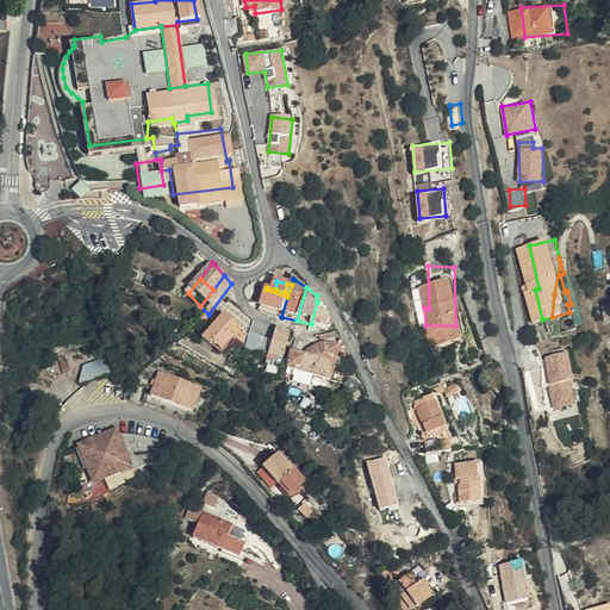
[(266,290),(261,305),(274,309),(272,315),(281,317),(287,297),(266,290)]
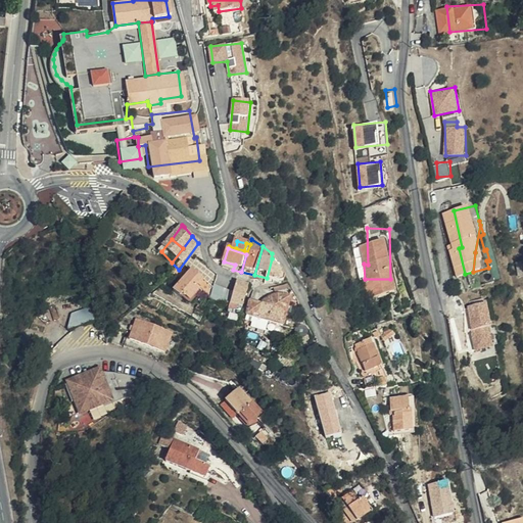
[(283,269),(272,258),(267,278),(278,280),(283,269)]
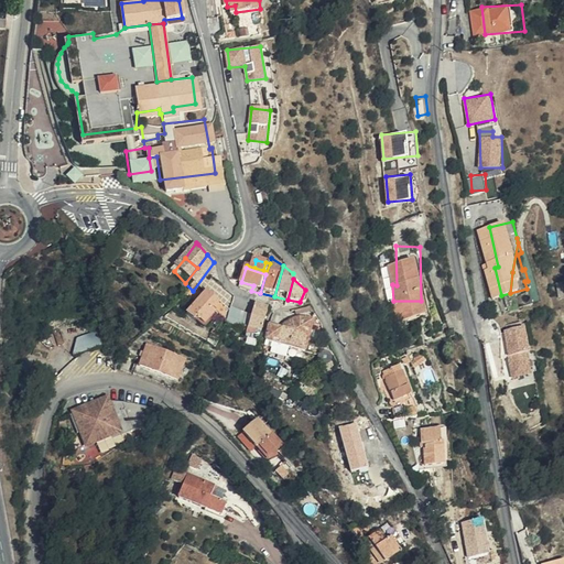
[(203,323),(213,299),(207,294),(191,318),(197,323),(199,321),(203,323)]
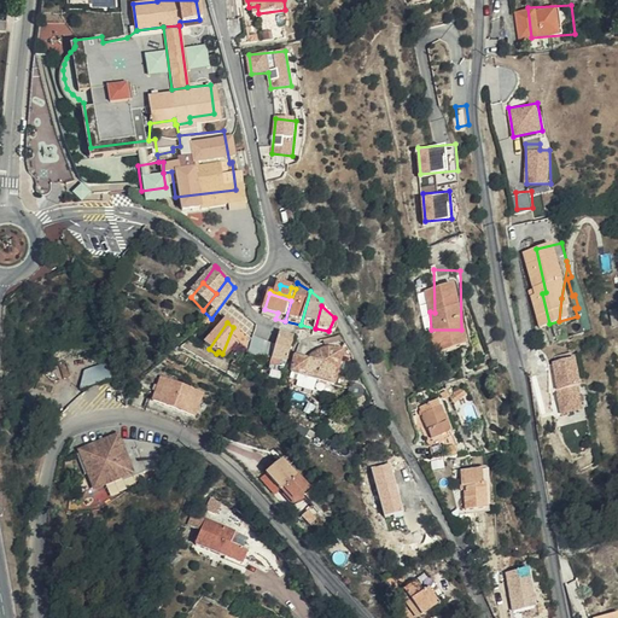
[(252,342),(233,327),(222,354),(228,357),(237,344),(249,353),(252,342)]
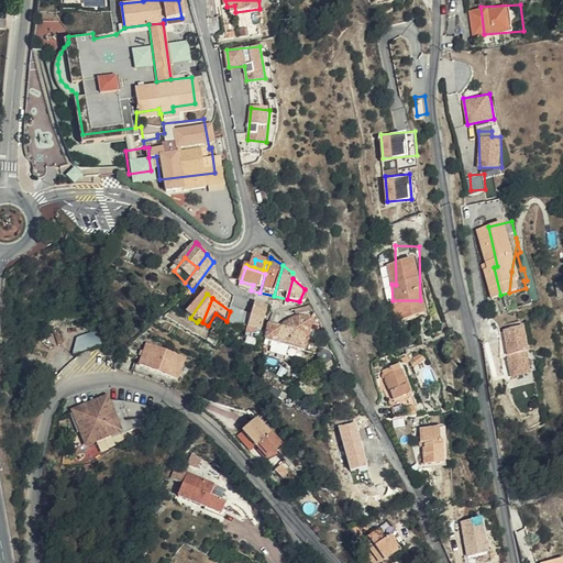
[(252,316),(231,308),(230,311),(227,321),(227,322),(247,330),(263,334),(267,310),(255,304),(252,316)]
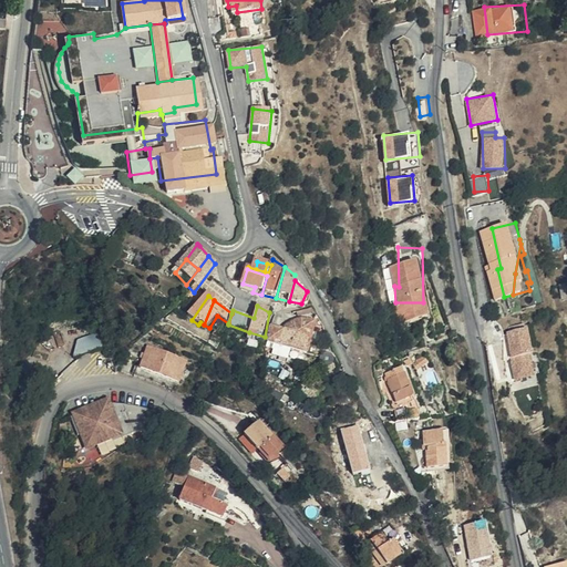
[(274,327),(271,342),(279,344),(292,348),(298,321),(287,331),(274,327)]
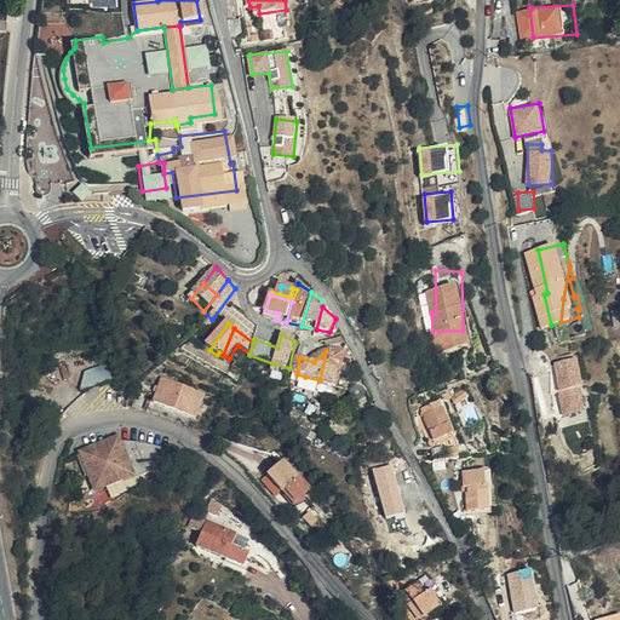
[(338,386),(345,352),(326,351),(320,380),(338,386)]
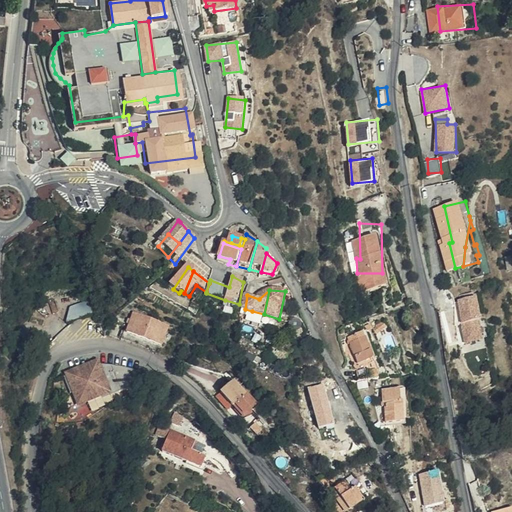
[(485,316),(480,294),(464,298),(471,338),(487,335),(483,317),(485,316)]
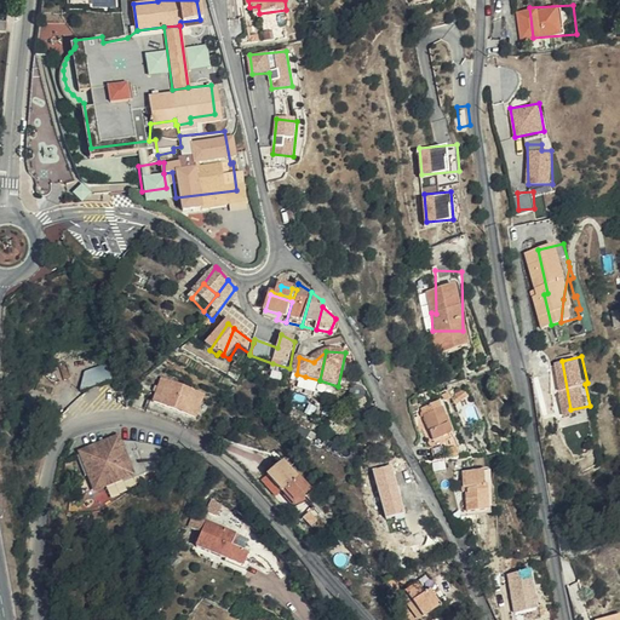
[(108,363),(82,373),(87,386),(113,377),(108,363)]
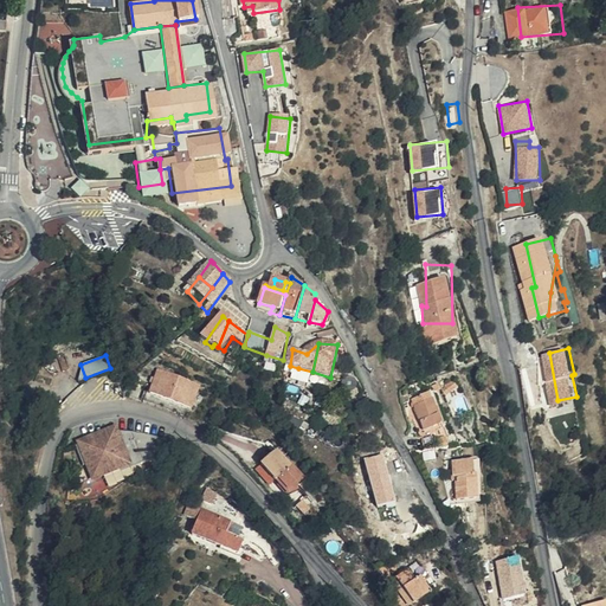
[(236,375),(238,366),(229,361),(225,369),(236,375)]
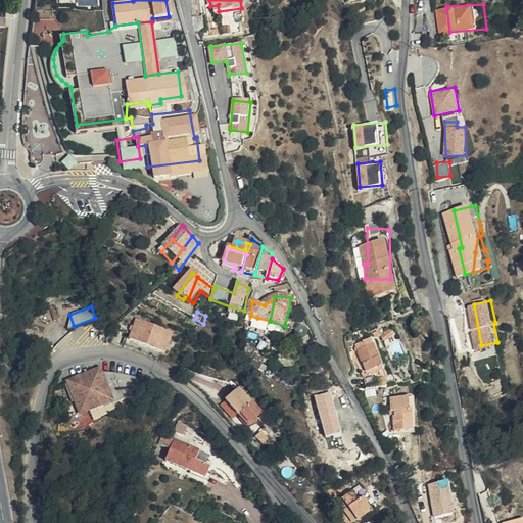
[(126,337),(126,341),(163,354),(164,351),(169,353),(173,337),(177,337),(177,333),(137,317),(130,338),(126,337)]
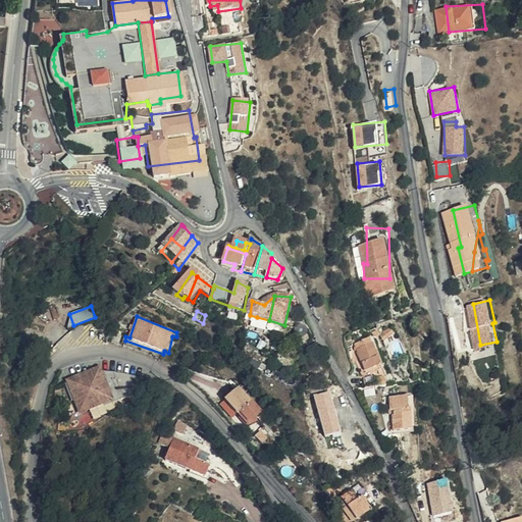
[(269,320),(257,317),(255,326),(267,329),(269,320)]
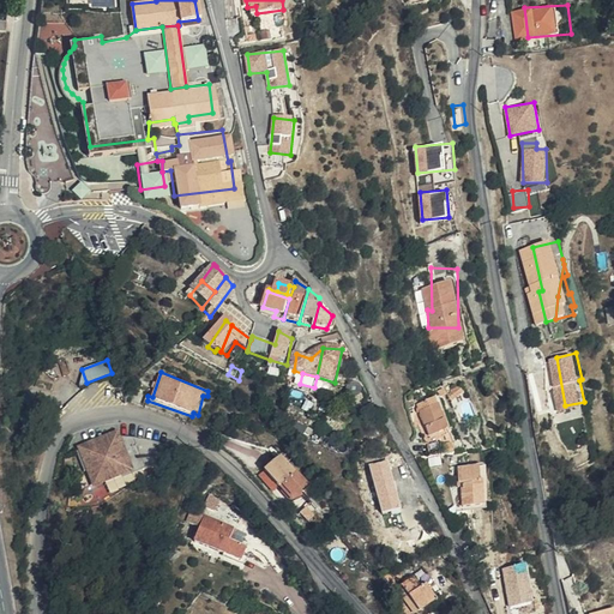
[(148,401),(145,407),(155,408),(172,414),(191,421),(192,416),(148,401)]
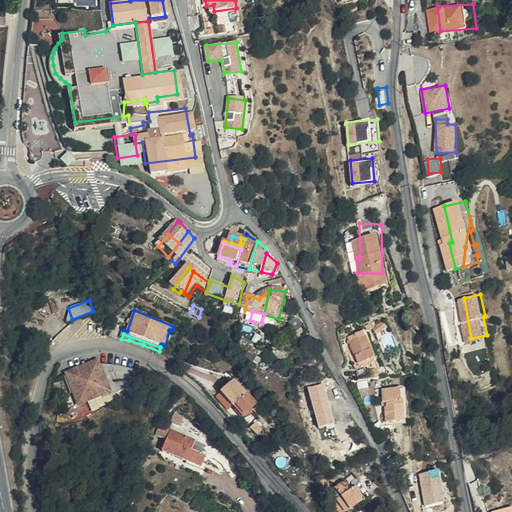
[(368,342),(350,345),(369,370),(375,369),(368,342)]
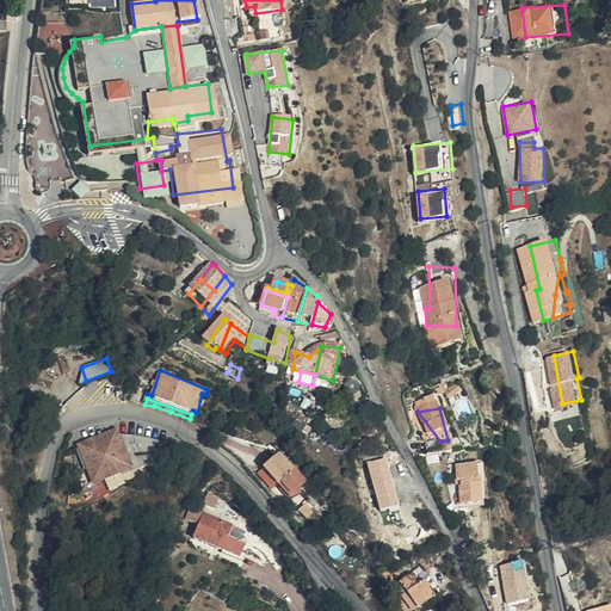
[(440,442),(418,412),(426,444),(440,442)]
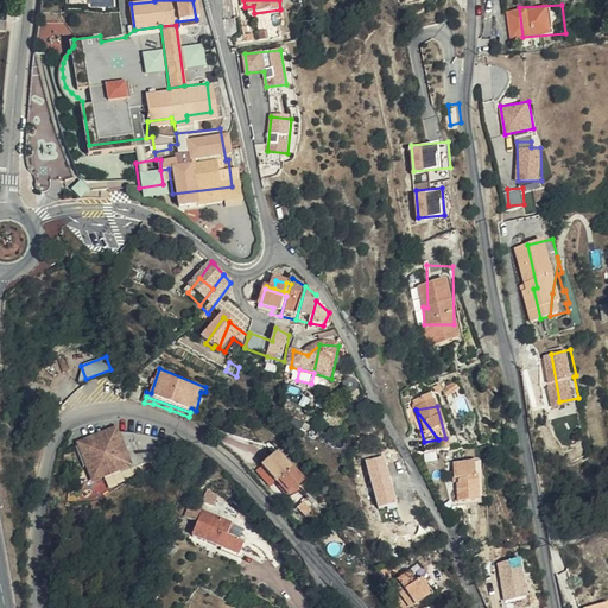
[(160,460),(157,449),(149,451),(145,442),(153,438),(152,434),(160,430),(141,425),(122,425),(125,434),(109,439),(108,432),(75,445),(83,466),(88,464),(94,481),(118,470),(122,475),(160,460)]
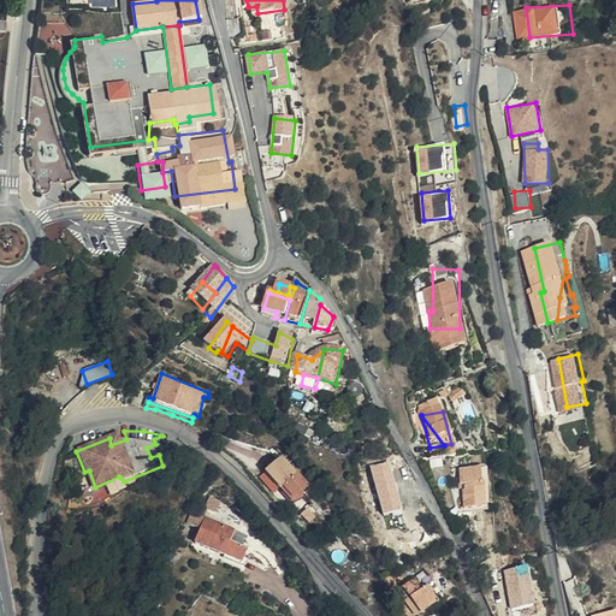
[(150,457),(159,455),(155,444),(147,448),(150,457)]
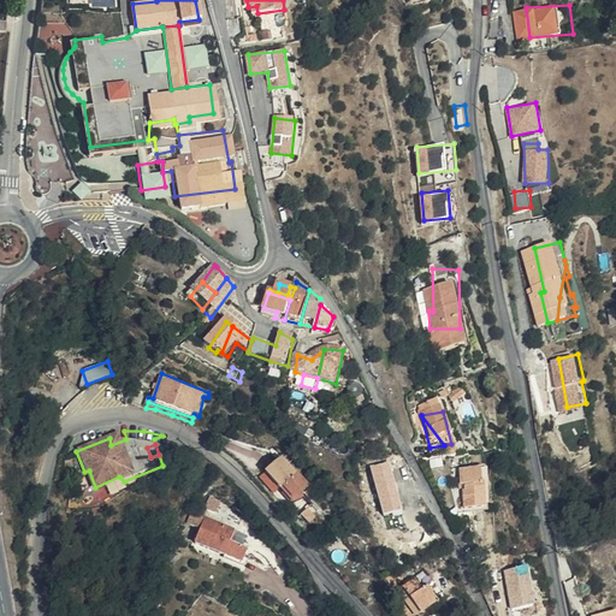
[(295,472),(284,462),(267,475),(282,493),(285,491),(294,502),(302,496),(306,501),(314,493),(301,477),(296,480),(291,475),(295,472)]
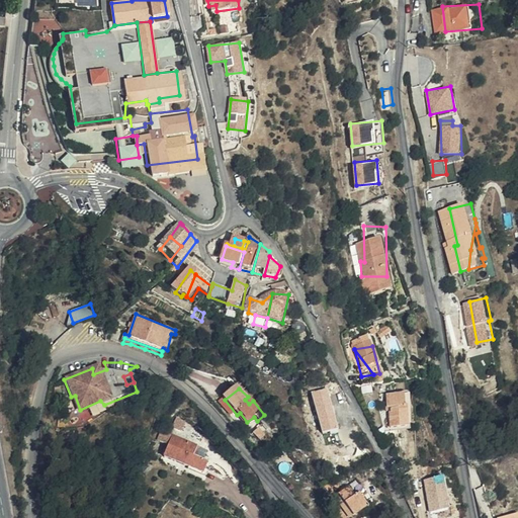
[(338,430),(328,389),(313,394),(324,434),(338,430)]
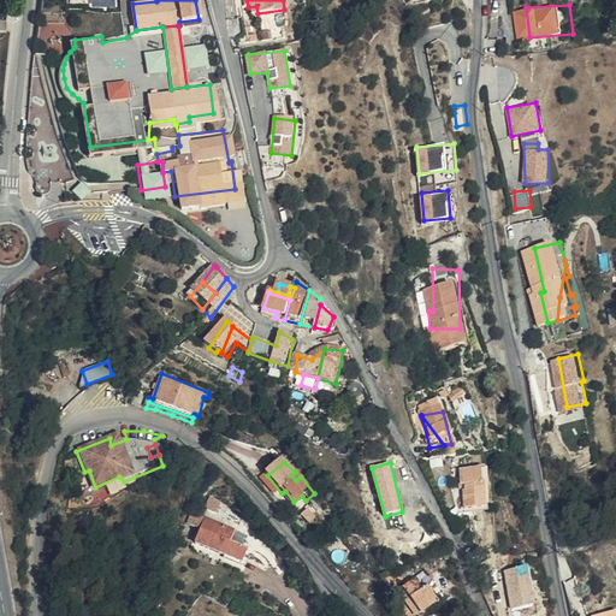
[(468,507),(484,507),(483,468),(461,469),(461,485),(467,485),(468,507)]
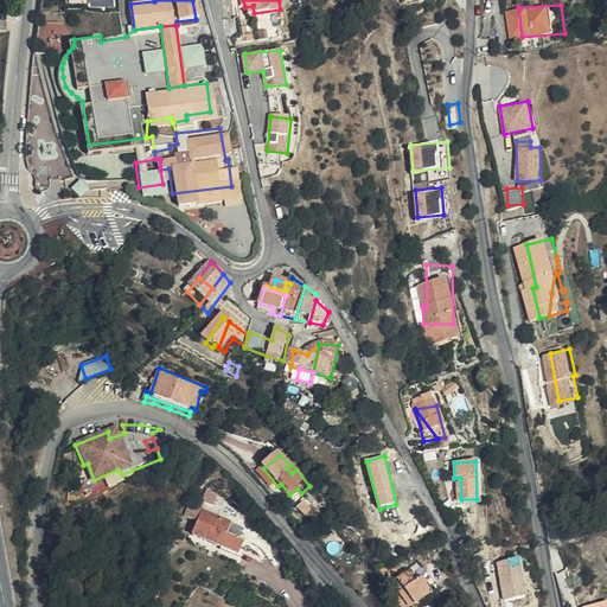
[(238,554),(244,541),(228,534),(234,521),(206,509),(195,535),(238,554)]
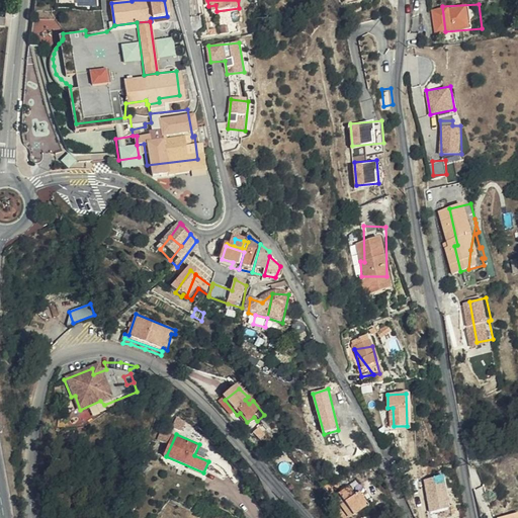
[(450,509),(445,477),(426,480),(431,512),(450,509)]
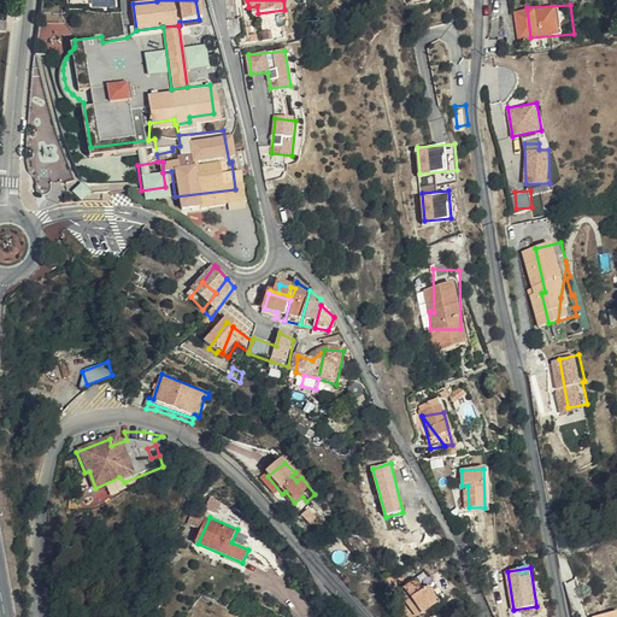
[(407,583),(401,576),(393,580),(403,592),(407,583)]
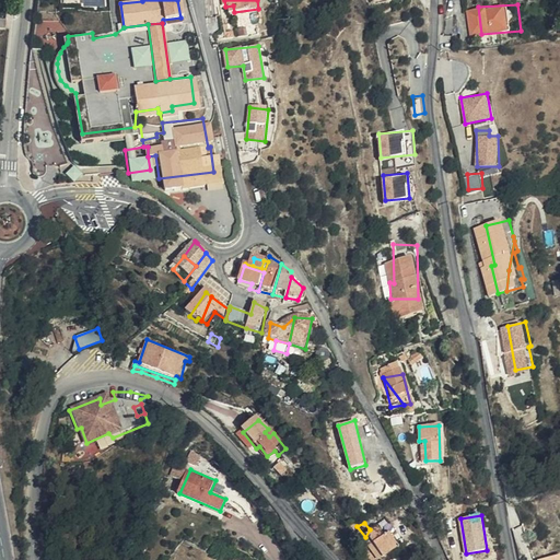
[(375,545),(389,559),(397,559),(409,549),(398,537),(393,541),(386,534),(375,545)]
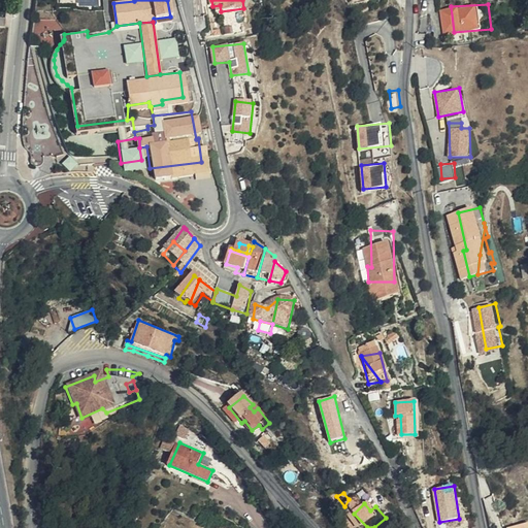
[(527,527),(527,517),(512,520),(512,527),(527,527)]
